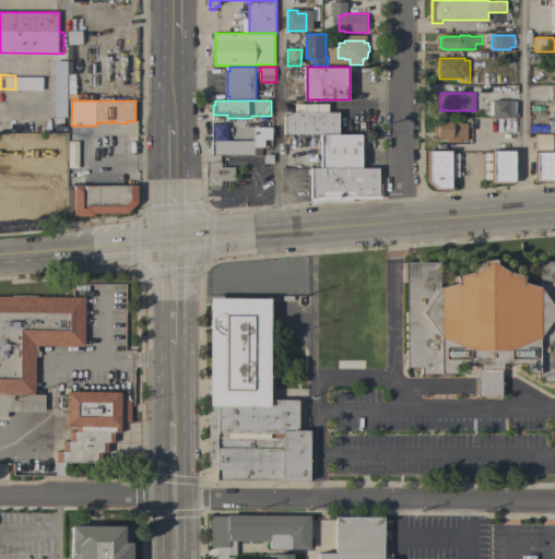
[(517,100),(516,117),(495,117),(495,115),(491,115),(492,103),(495,103),(495,100),(517,100)]
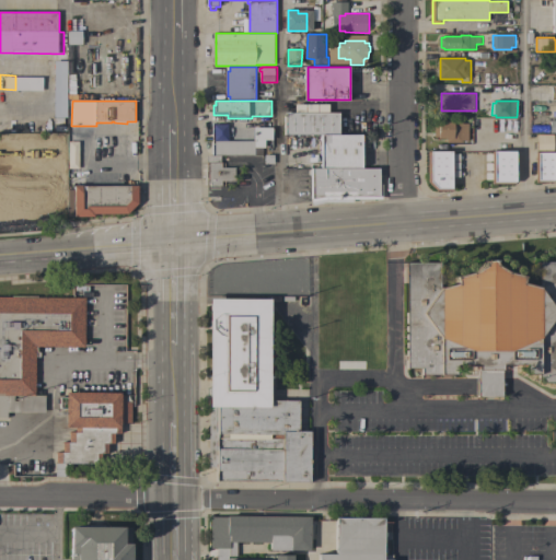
[(297,104),(308,104),(308,113),(309,113),(309,104),(331,104),(331,113),(340,113),(342,135),(323,135),(288,135),(288,113),(297,113),(297,104)]
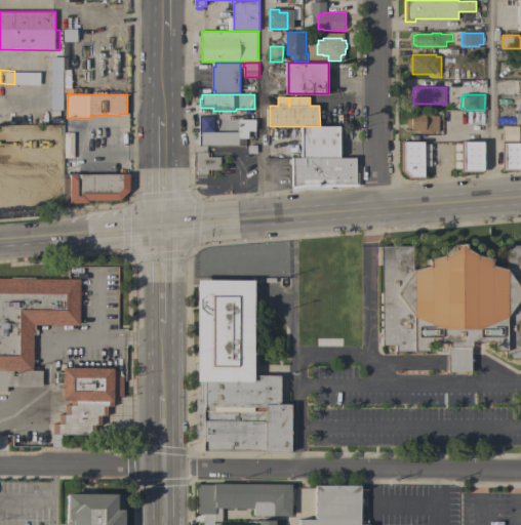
[(441,131),(435,131),(435,133),(421,133),(421,129),(413,129),(413,128),(409,128),(409,117),(414,117),(414,113),(435,113),(435,116),(441,116),(441,131)]
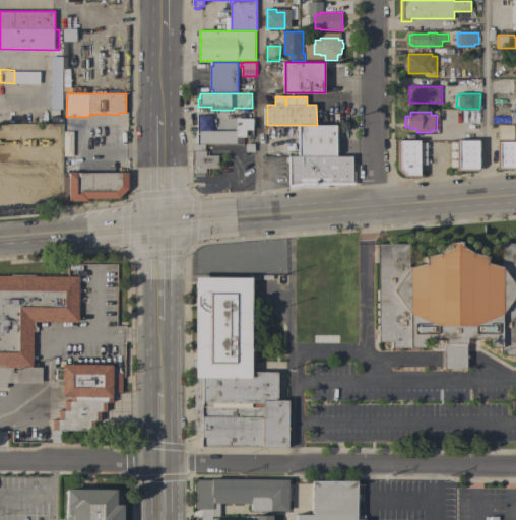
[(238,130),(238,119),(255,118),(255,130),(248,130),(239,130),(238,130)]
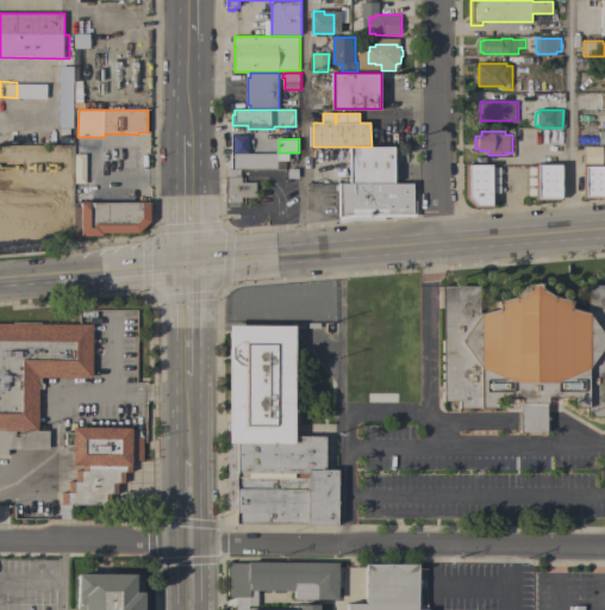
[(351,147),(372,147),(395,147),(395,184),(353,184),(351,147)]
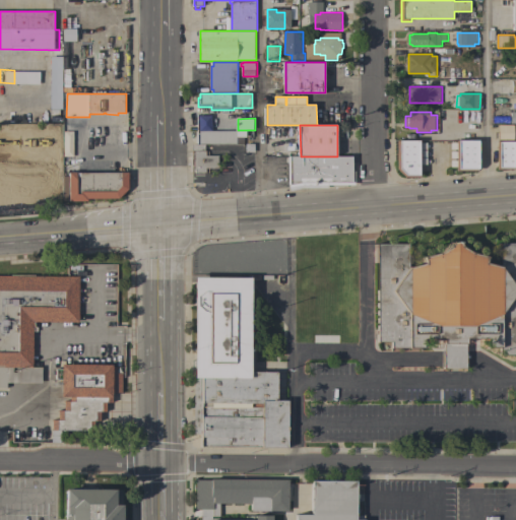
[(515,125),(515,141),(515,169),(499,169),(499,140),(501,140),(501,125),(515,125)]
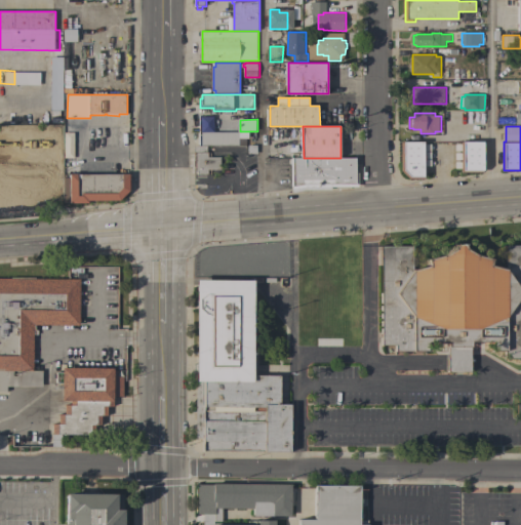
[(250,131),(250,138),(248,138),(248,146),(240,146),(240,145),(203,145),(203,132),(241,132),(241,131),(250,131)]
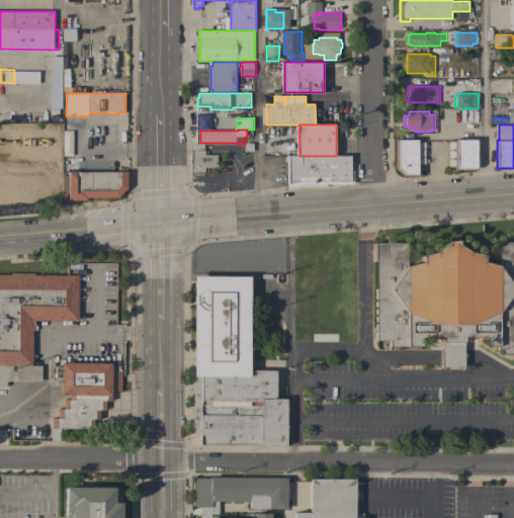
[(421,176),(405,176),(397,168),(397,140),(421,140),(421,142),(421,176)]
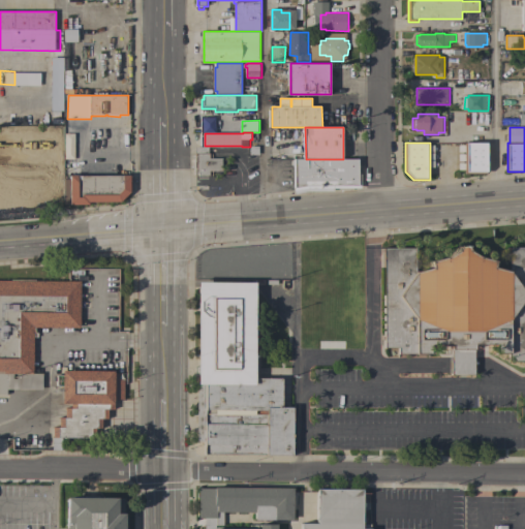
[(466,143),(490,143),(490,172),(488,174),(466,174),(466,169),(466,143)]
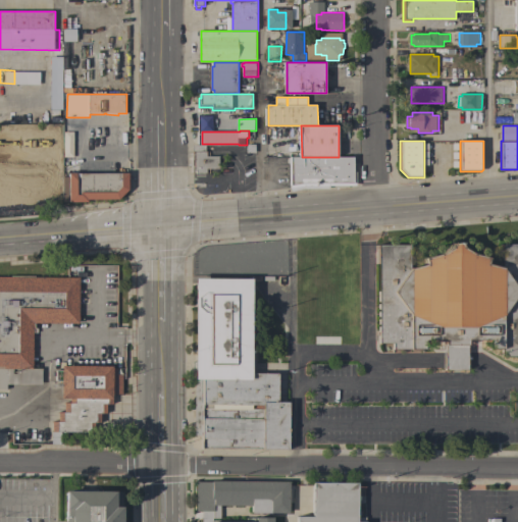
[(208,145),(208,151),(209,151),(209,156),(221,156),(221,169),(209,169),(209,173),(196,173),(196,145),(208,145)]
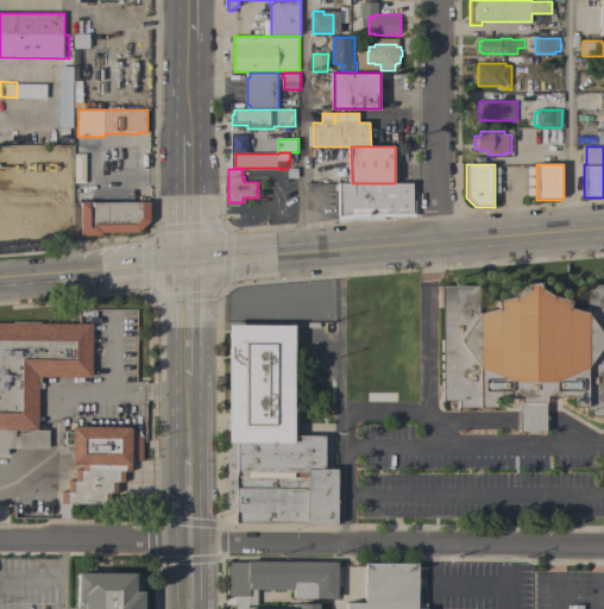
[(414,183),(414,201),(417,201),(417,217),(387,217),(387,220),(357,220),(343,223),(340,217),(341,217),(341,183),(352,183),(395,183),(414,183)]
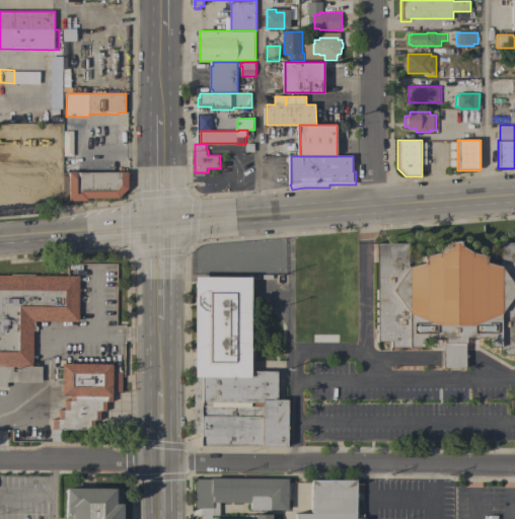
[(120,170),(120,172),(129,172),(129,189),(120,199),(89,198),(89,201),(71,201),(71,200),(65,200),(65,176),(71,176),(71,172),(81,172),(81,170),(120,170)]
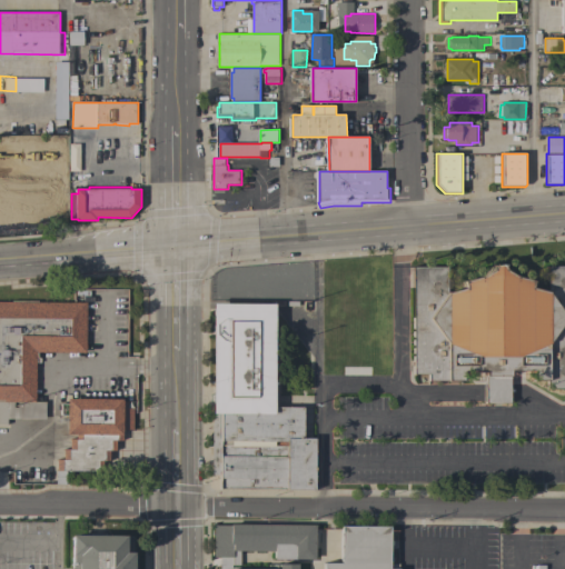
[(564,388),(551,388),(551,380),(536,380),(536,370),(513,370),(513,403),(488,403),(488,370),(465,370),(465,380),(432,381),(432,375),(416,375),(416,267),(449,267),(449,292),(467,288),(465,281),(483,277),(494,270),(497,265),(504,265),(507,270),(518,276),(535,281),(534,287),(549,291),(551,267),(564,266),(564,388)]
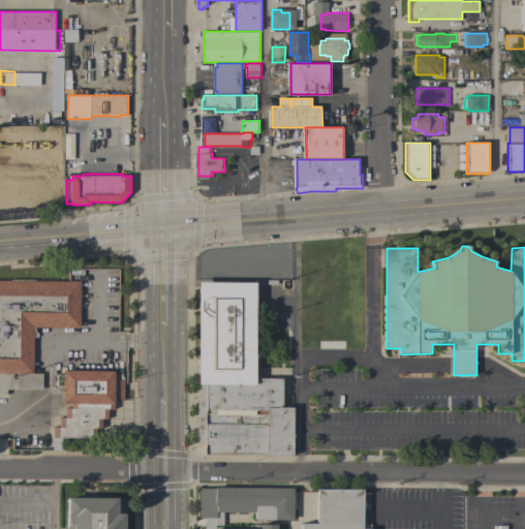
[(261,252),(273,252),(273,270),(260,270),(261,252)]
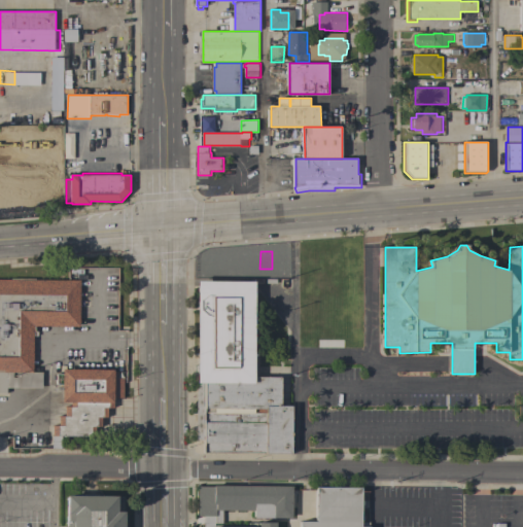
[(0,279),(82,280),(82,326),(80,326),(80,327),(37,326),(37,337),(35,337),(35,372),(44,372),(44,388),(9,388),(9,393),(0,393),(0,279)]
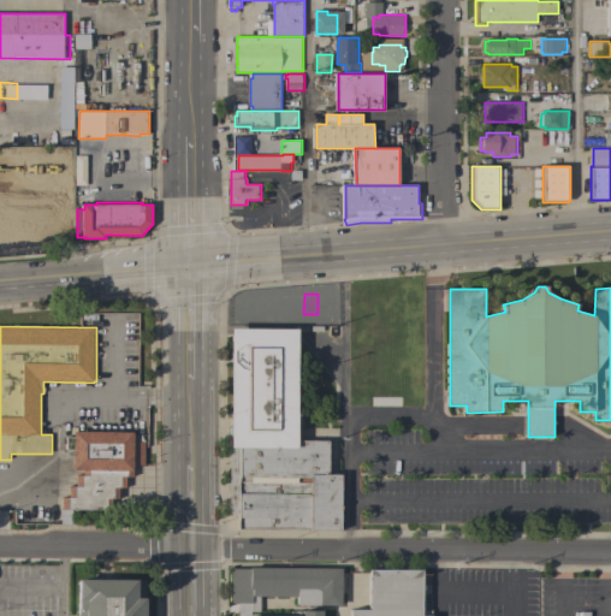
[(233,329),(300,329),(298,440),(331,440),(331,474),(343,474),(343,529),(241,529),(241,514),(232,514),(232,448),(233,329)]
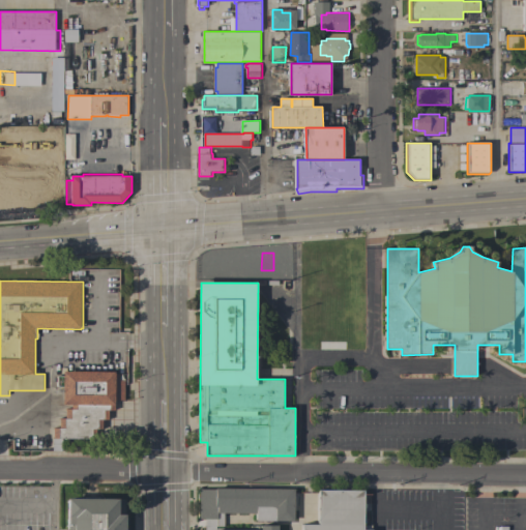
[(64,403),(62,403),(62,387),(58,387),(59,376),(62,376),(62,373),(65,373),(65,372),(116,372),(116,373),(121,373),(121,374),(121,380),(126,380),(126,401),(124,401),(116,401),(116,410),(115,410),(115,411),(110,411),(110,419),(110,421),(104,421),(104,430),(104,431),(98,431),(98,439),(97,439),(97,441),(64,441),(63,451),(55,450),(55,441),(54,441),(54,428),(55,428),(61,428),(61,418),(67,418),(67,409),(74,409),(74,405),(64,405),(64,403)]
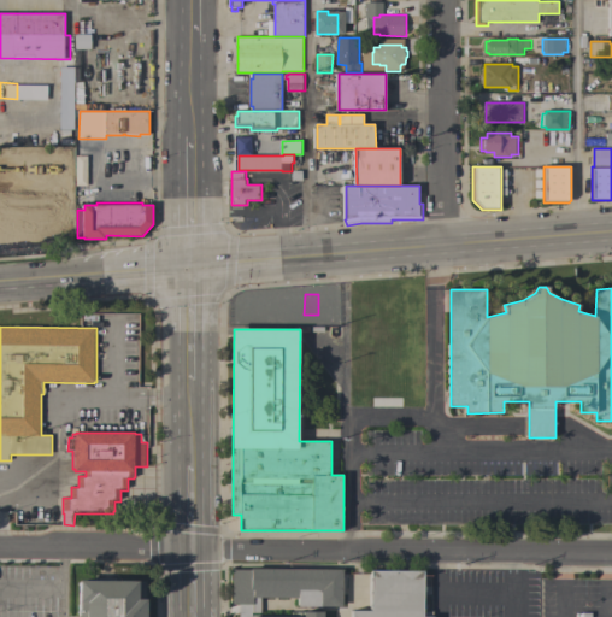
[(235,569),(253,570),(253,568),(345,569),(343,606),(300,606),(300,598),(263,597),(263,612),(254,612),(254,615),(294,615),(294,612),(305,612),(305,611),(325,611),(324,616),(242,616),(242,604),(235,604),(235,569)]
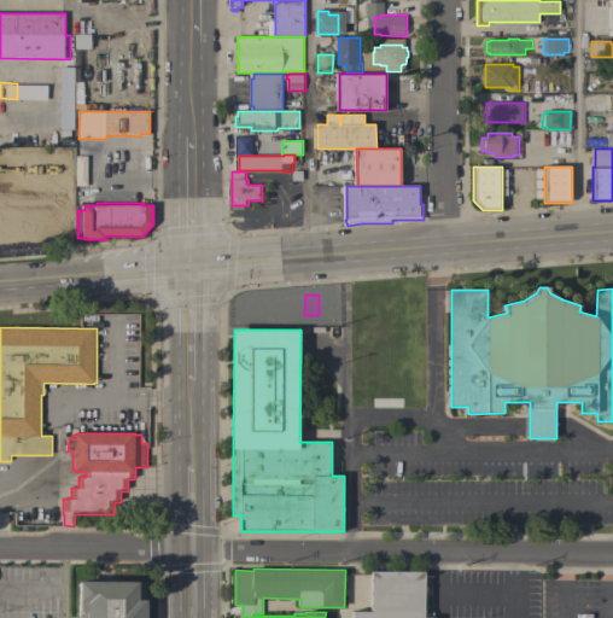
[(354,617),(354,611),(373,612),(373,571),(426,572),(425,587),(428,587),(428,592),(426,592),(425,612),(436,612),(436,617),(354,617)]
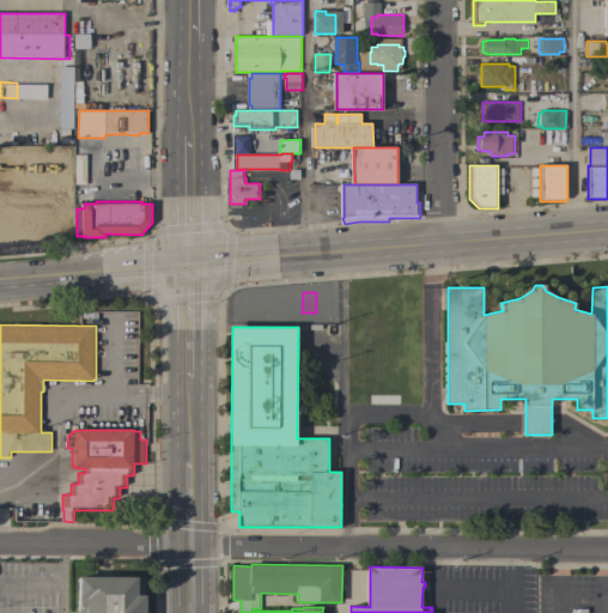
[(80,612),(80,576),(139,577),(139,578),(146,578),(146,595),(147,595),(146,612),(80,612)]
